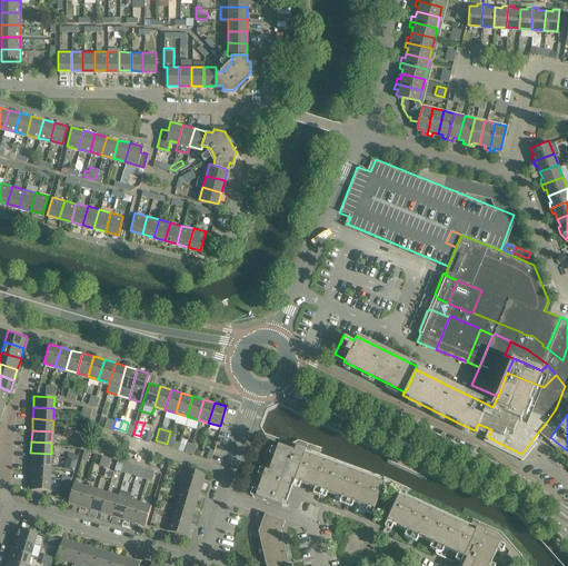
[(265,467),(255,494),(280,504),(290,476),(309,484),(320,487),(374,506),(381,483),(382,480),(304,452),(305,448),(306,446),(298,444),(295,445),(294,447),(277,442),(268,468),(265,467)]
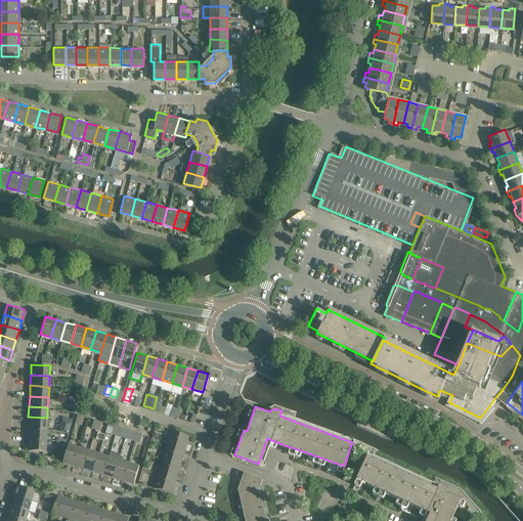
[(28,417),(28,427),(46,428),(47,418),(28,417)]
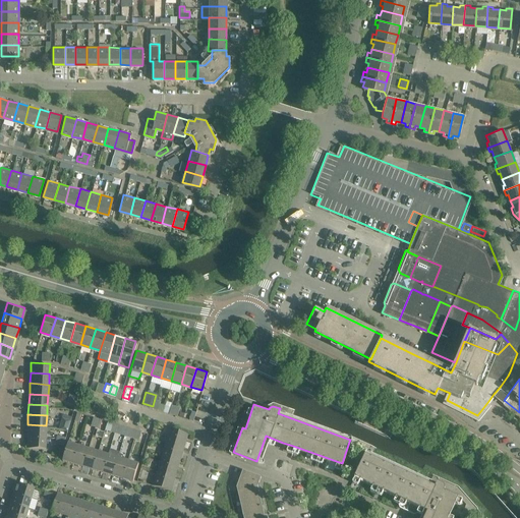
[(60,420),(58,426),(66,428),(68,422),(69,418),(61,416),(60,420)]
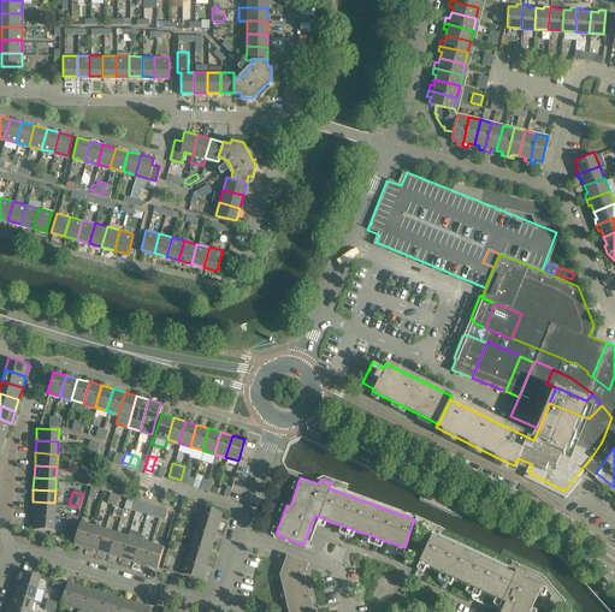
[(123,505),(135,509),(137,498),(126,495),(123,505)]
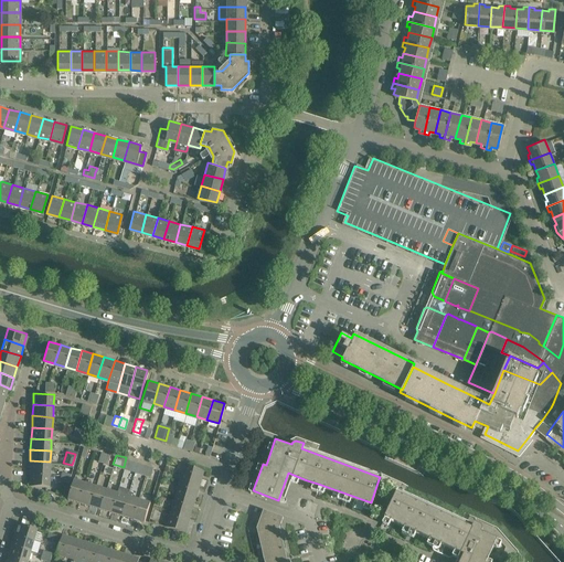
[(50,473),(50,462),(30,460),(29,472),(50,473)]
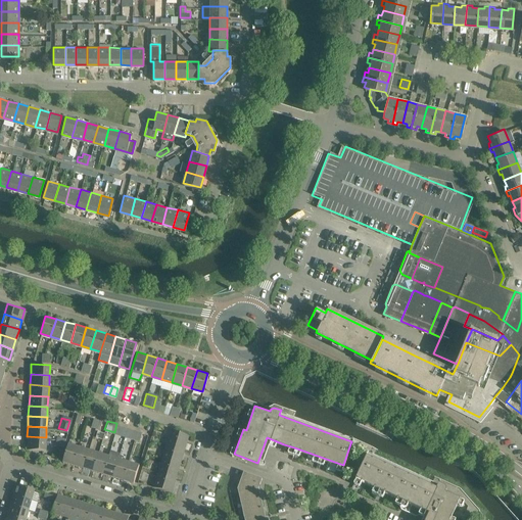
[(170,428),(165,442),(183,447),(188,433),(170,428)]
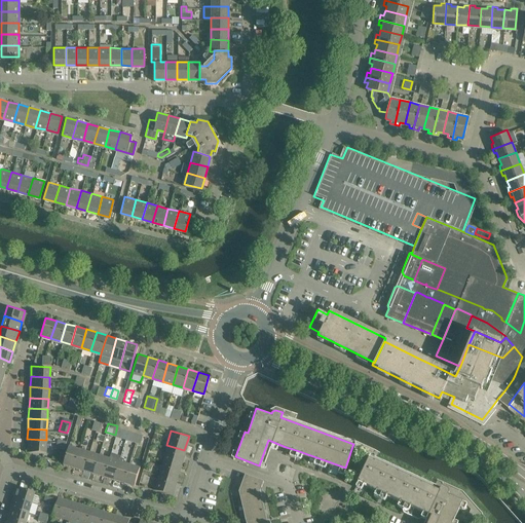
[(45,451),(46,440),(27,439),(27,450),(45,451)]
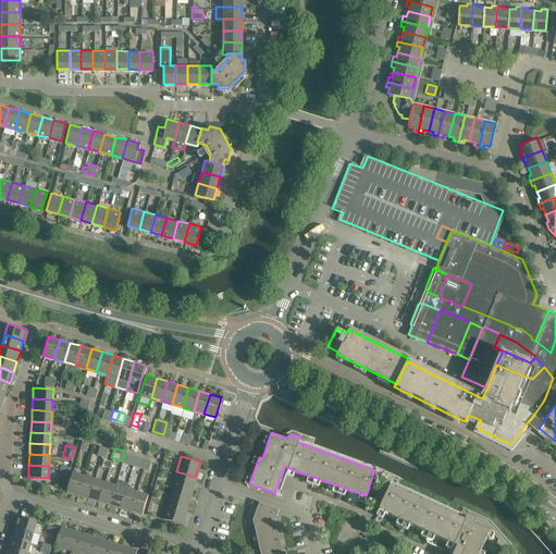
[(66,488),(65,490),(77,493),(83,474),(72,470),(66,488)]
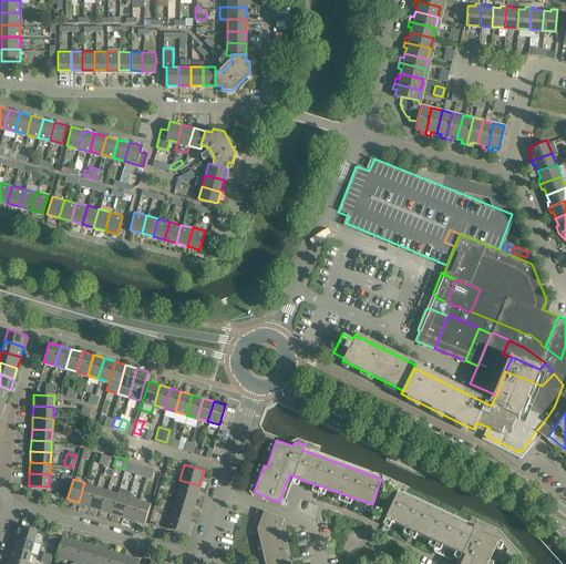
[(194,501),(198,485),(179,480),(175,495),(194,501)]
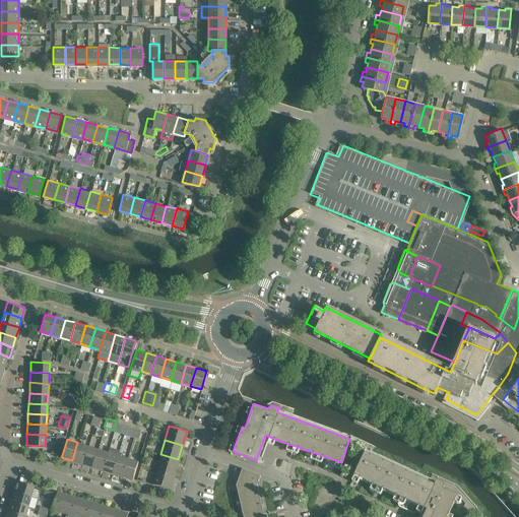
[(77,442),(72,460),(81,463),(87,445),(77,442)]
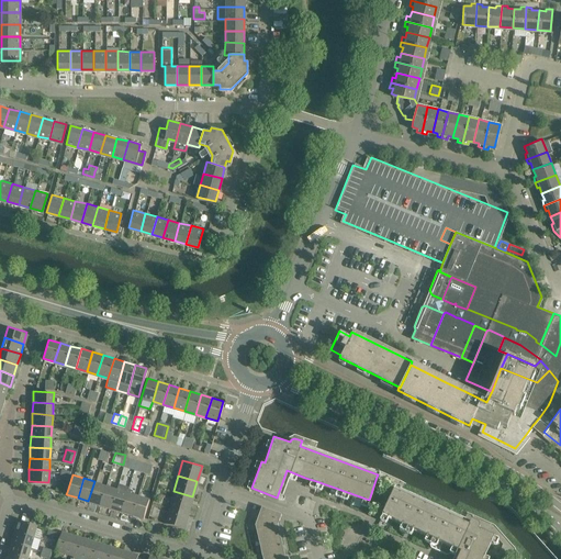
[(94,481),(88,501),(99,504),(105,484),(94,481)]
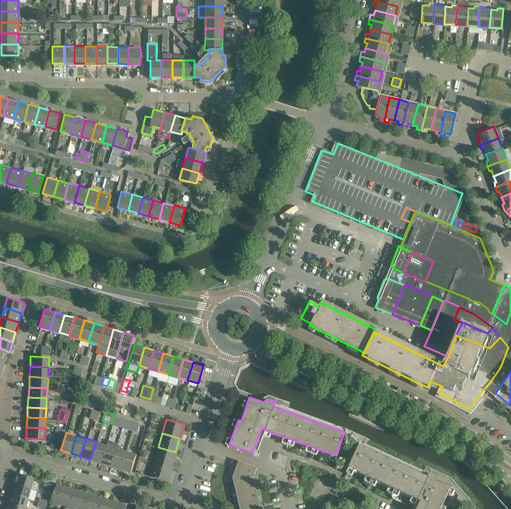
[(105,444),(100,462),(110,465),(115,447),(117,442),(107,439),(105,444)]
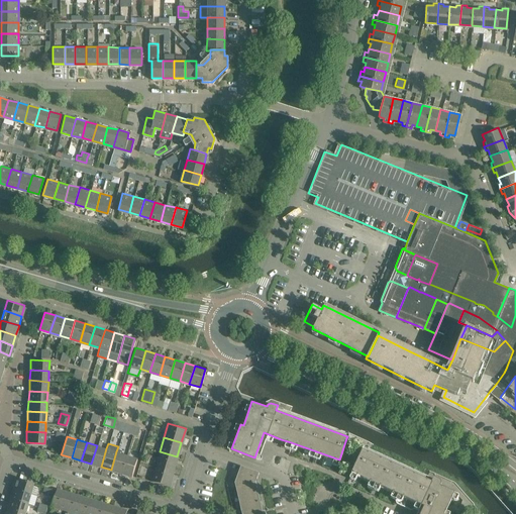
[(97,445),(91,464),(101,467),(106,448),(97,445)]
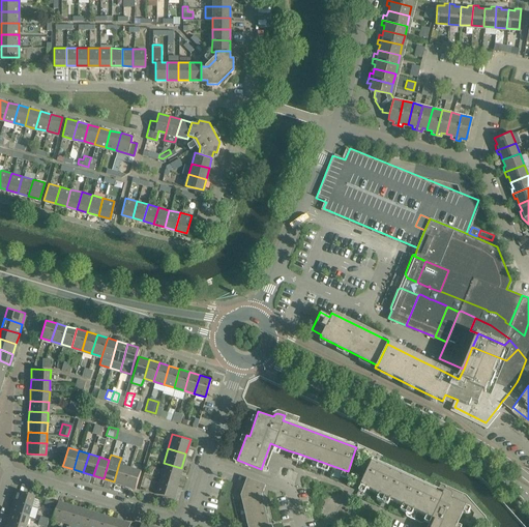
[(371,460),(359,484),(407,505),(405,510),(406,514),(420,521),(423,520),(425,515),(431,517),(441,493),(418,481),(371,460)]
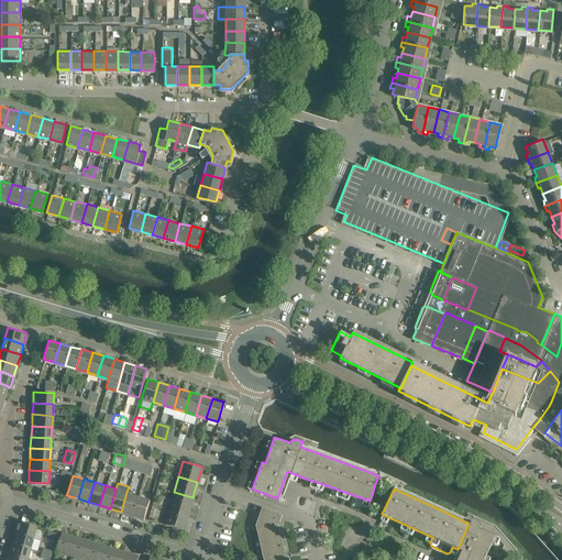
[(127,492),(121,512),(131,515),(138,495),(127,492)]
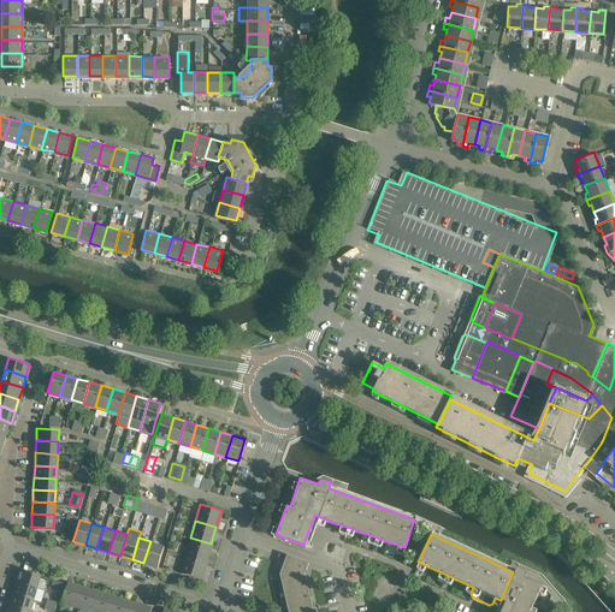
[(211,544),(190,538),(185,553),(206,560),(211,544)]
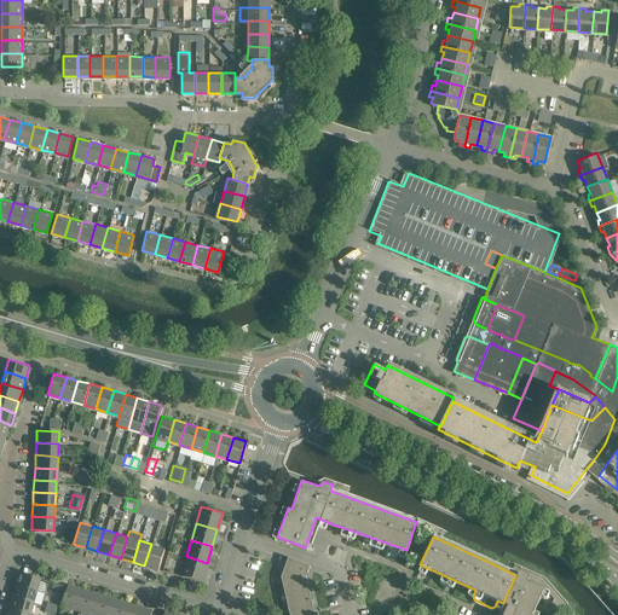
[(151,544),(144,566),(157,569),(157,567),(163,547),(151,544)]
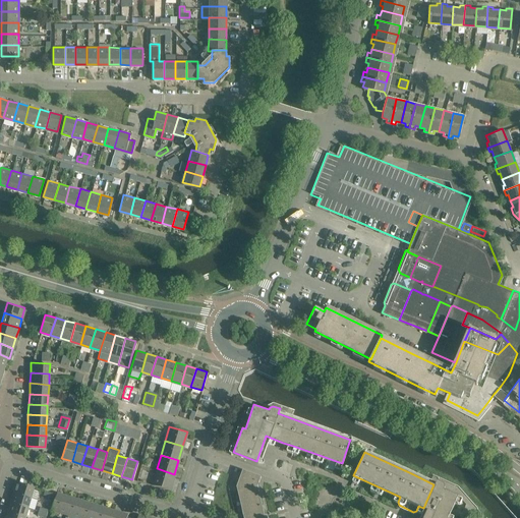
[(170,488),(174,474),(157,468),(152,483),(170,488)]
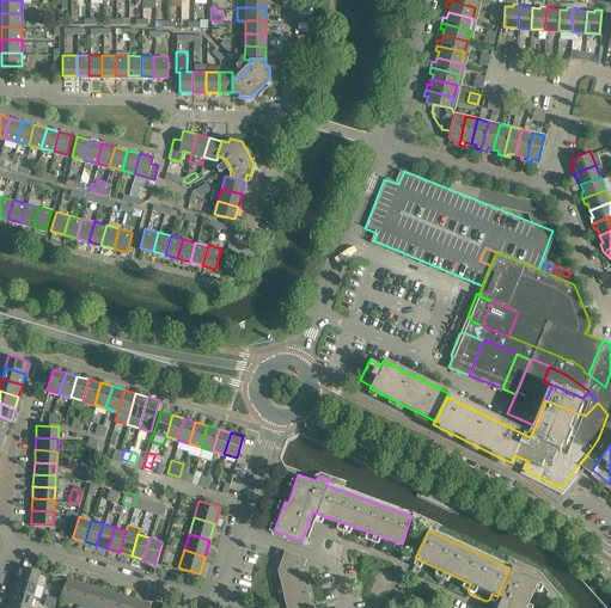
[(285,550),(276,569),(286,607),(310,607),(301,569),(301,567),(303,564),(305,557),(295,553),(285,550)]
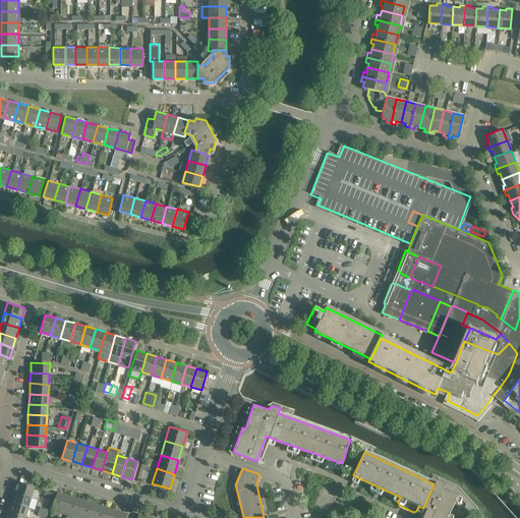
[(15,480),(12,491),(31,496),(34,485),(15,480)]
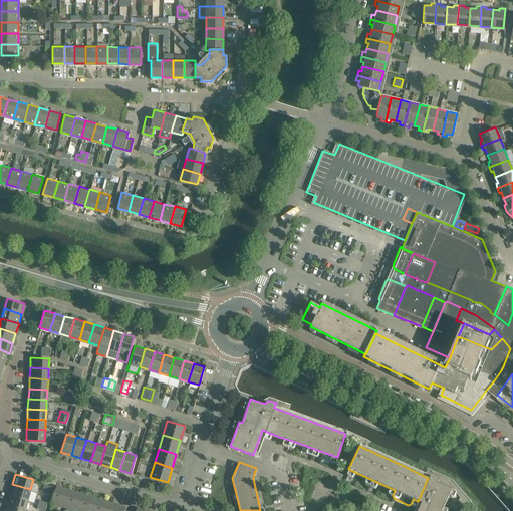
[(421,502),(416,510),(440,510),(451,488),(437,482),(438,480),(437,477),(430,474),(429,475),(428,478),(418,501),(421,502)]
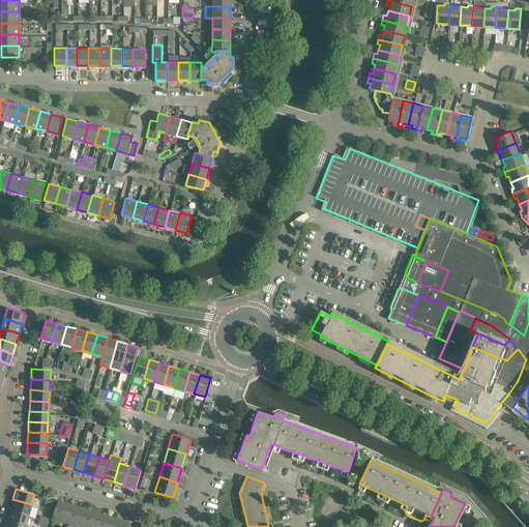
[(12,499),(9,509),(28,515),(31,504),(12,499)]
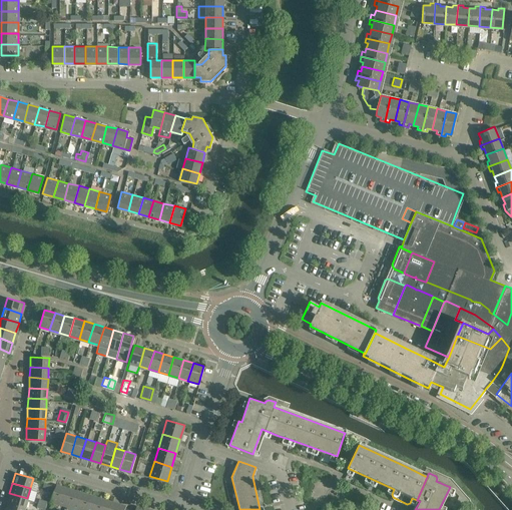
[(69,487),(55,483),(50,500),(64,505),(69,487)]
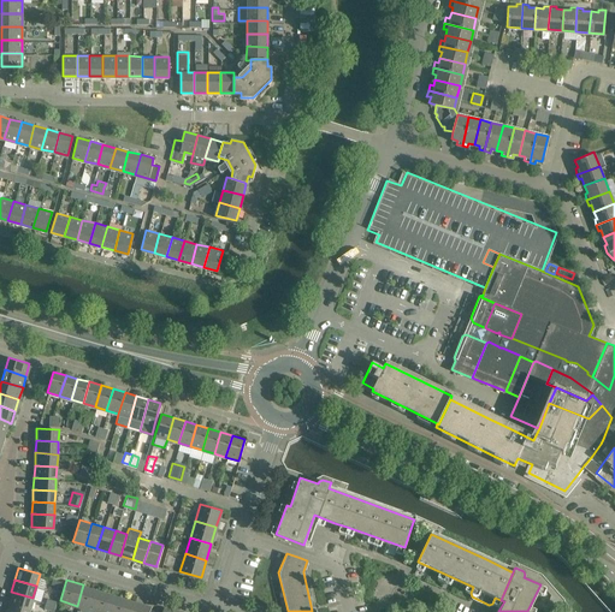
[(100,589),(83,584),(77,606),(94,611),(100,589)]
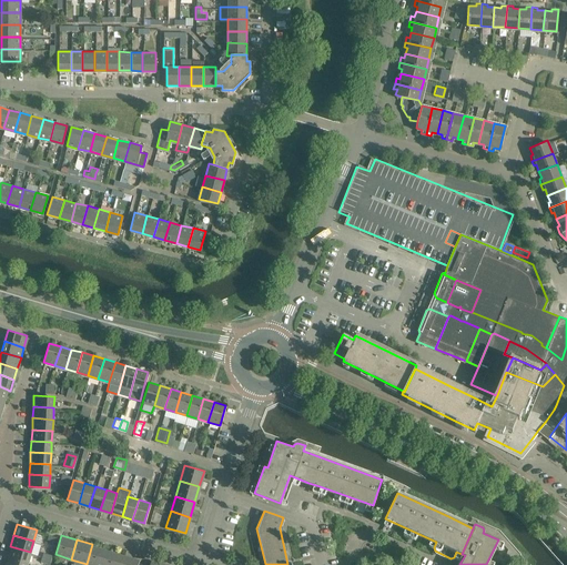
[(92,544),(87,564),(91,564),(102,564),(108,548),(92,544)]
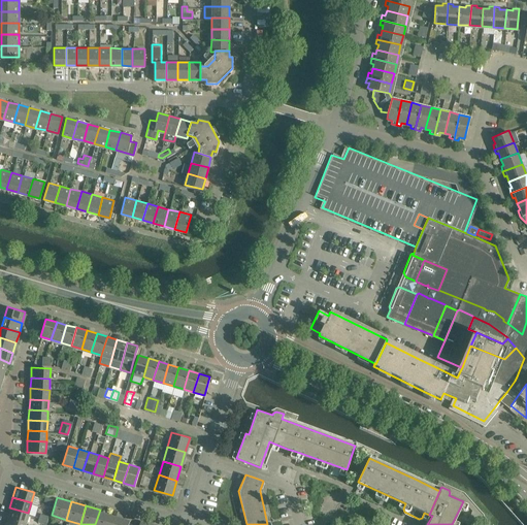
[(6,517),(25,523),(28,513),(9,507),(6,517)]
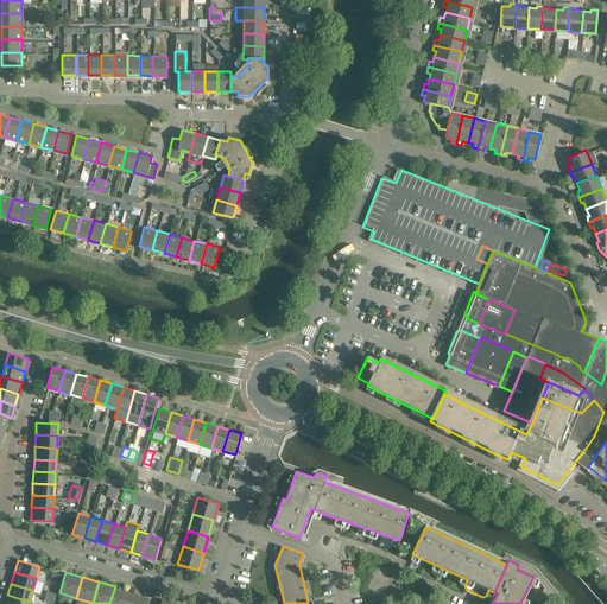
[(127,603),(132,592),(115,586),(109,603),(127,603)]
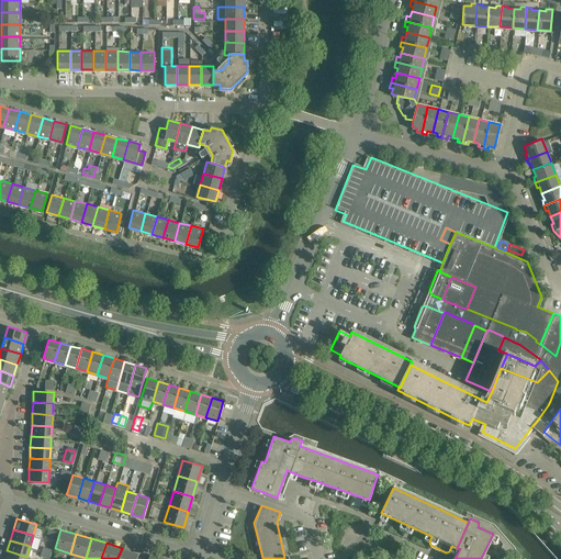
[(122,548),(118,558),(135,558),(137,552),(122,548)]
